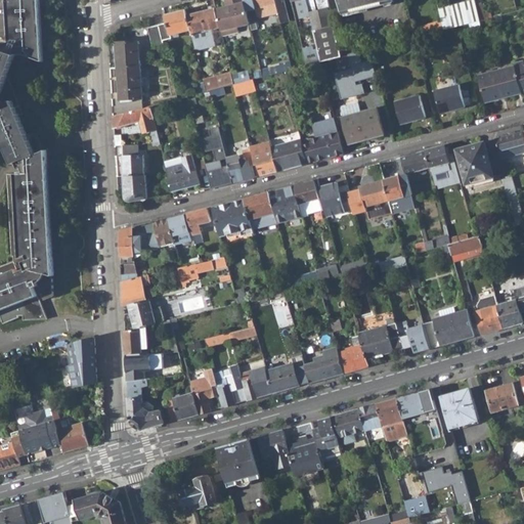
[(0,310),(5,321),(19,315),(19,314),(25,314),(25,318),(49,317),(41,301),(45,300),(46,301),(55,298),(48,155),(48,151),(37,157),(12,101),(3,104),(0,97),(15,54),(23,52),(42,59),(38,0),(6,0),(9,41),(6,41),(1,38),(0,40),(0,44),(4,46),(3,50),(0,48),(0,134),(13,163),(23,164),(24,165),(26,170),(8,171),(13,258),(0,263),(0,310)]
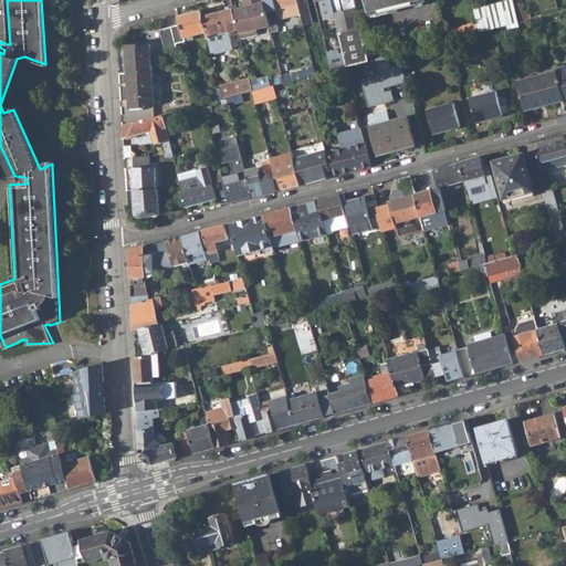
[(239,29),(241,40),(259,35),(258,30),(271,27),(268,12),(266,8),(264,0),(247,0),(249,7),(233,10),(236,17),(239,29)]
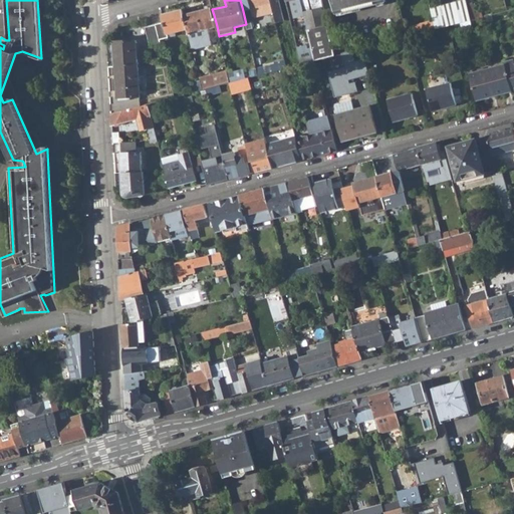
[(240,0),(242,7),(243,11),(251,9),(272,4),(270,0),(240,0)]
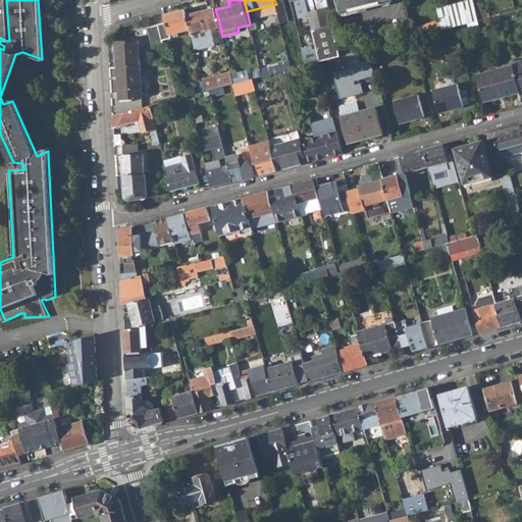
[(278,13),(279,16),(285,14),(282,2),(284,2),(283,0),(274,0),(276,4),(278,13)]
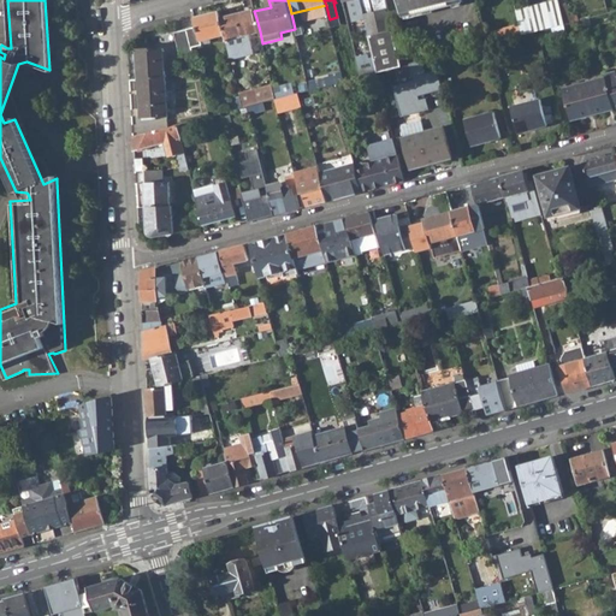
[(343,0),(345,10),(362,6),(360,0),(343,0)]
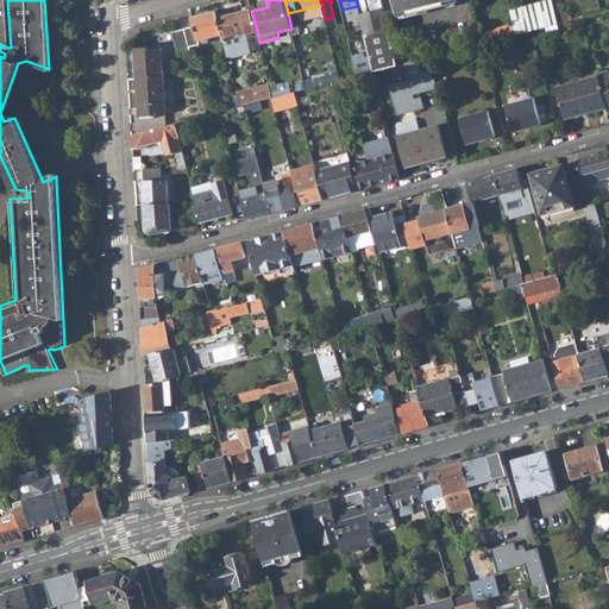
[(396,0),(401,17),(458,4),(457,0),(396,0)]
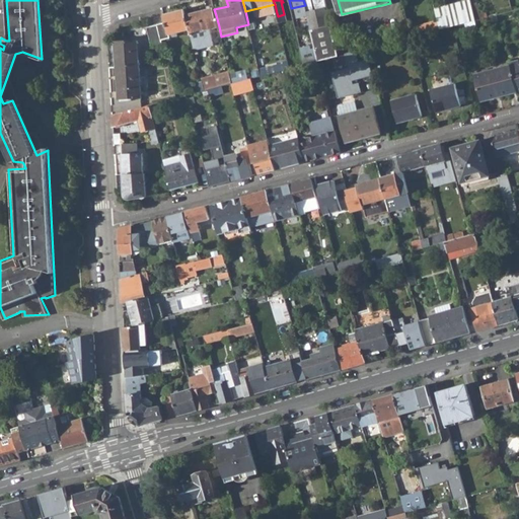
[(439,20),(441,29),(454,25),(475,20),(474,14),(470,0),(469,0),(436,8),(439,20)]
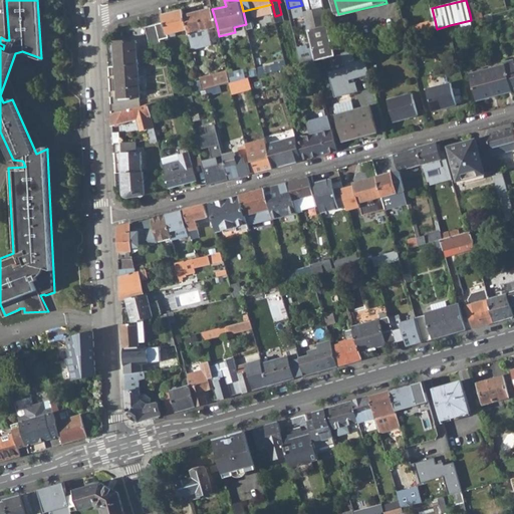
[(272,4),(251,9),(252,16),(256,18),(274,13),(272,4)]
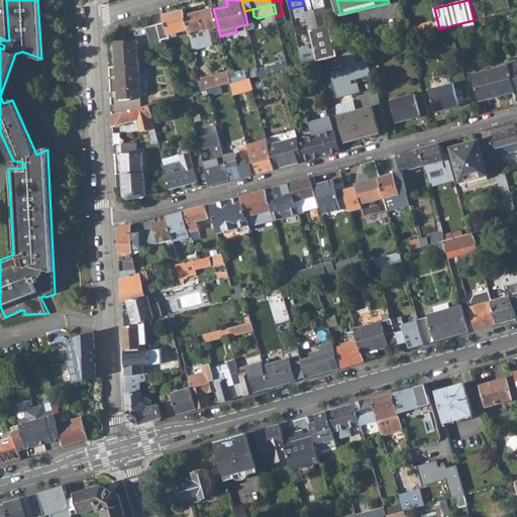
[(213,9),(185,16),(189,29),(190,34),(193,44),(220,36),(218,26),(215,15),(213,9)]
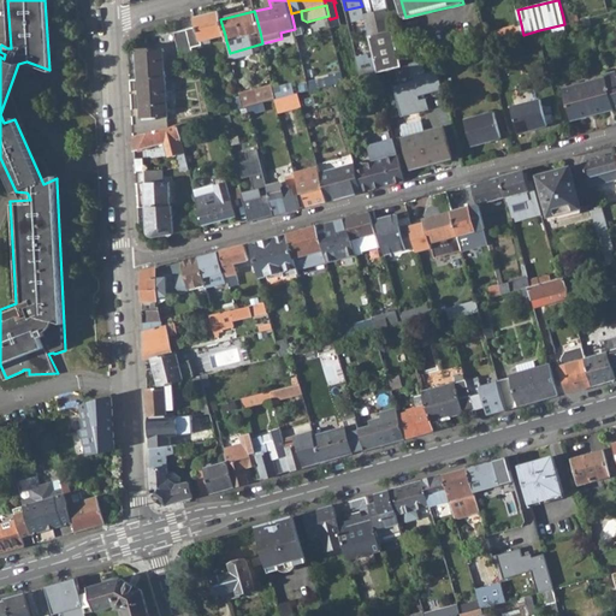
[(375,59),(379,71),(395,67),(402,66),(402,63),(389,11),(365,17),(366,23),(368,31),(375,59)]
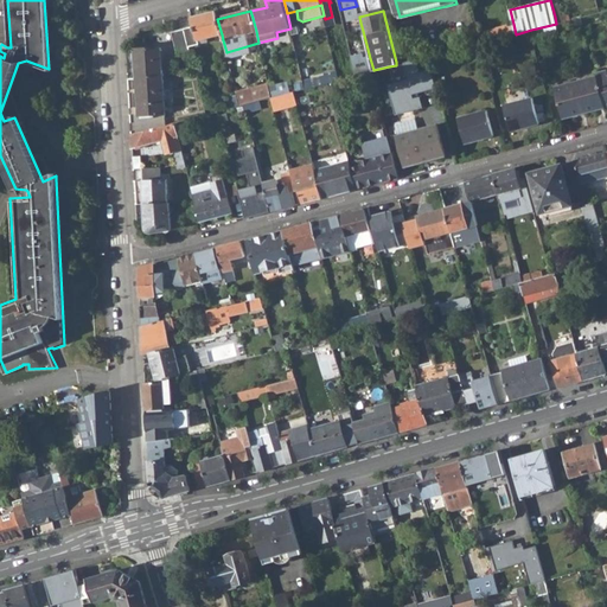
[(185,29),(190,48),(199,45),(198,40),(222,34),(217,19),(216,12),(192,18),(195,26),(185,29)]
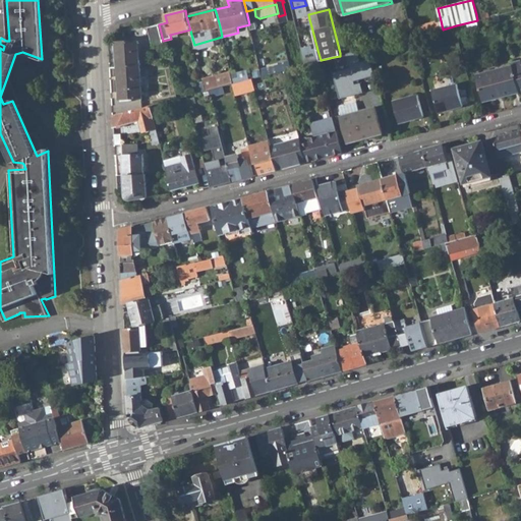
[(443,30),(441,20),(412,27),(414,37),(443,30)]
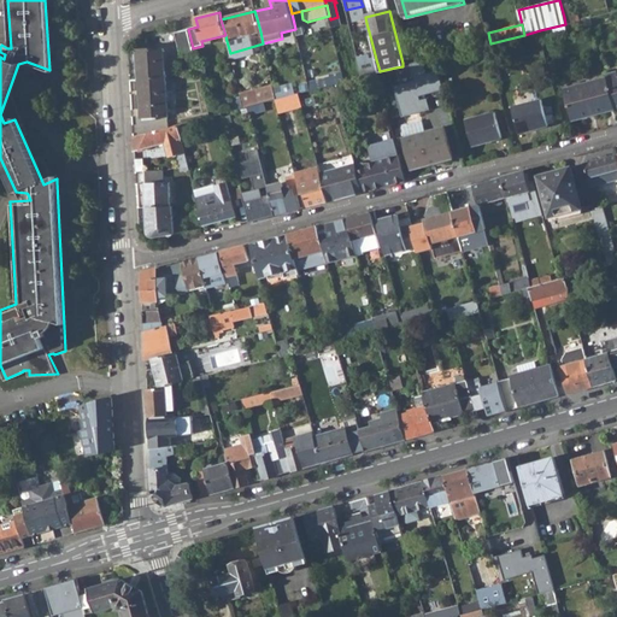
[(176,33),(181,57),(194,54),(193,48),(188,29),(176,33)]
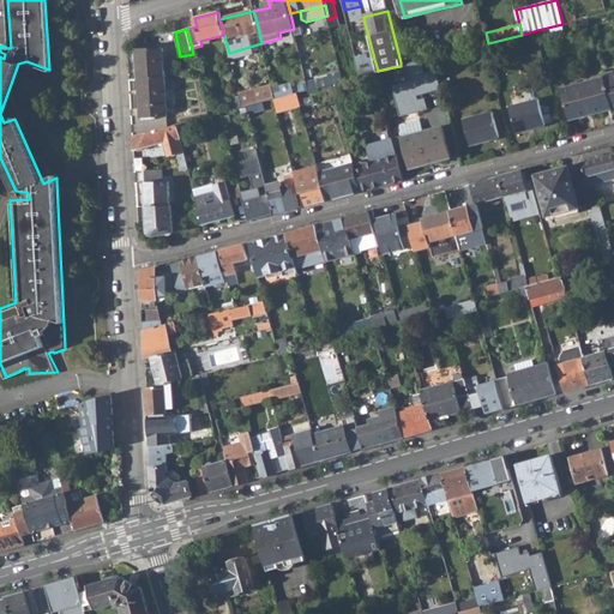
[(136,50),(137,79),(164,78),(162,48),(136,50)]
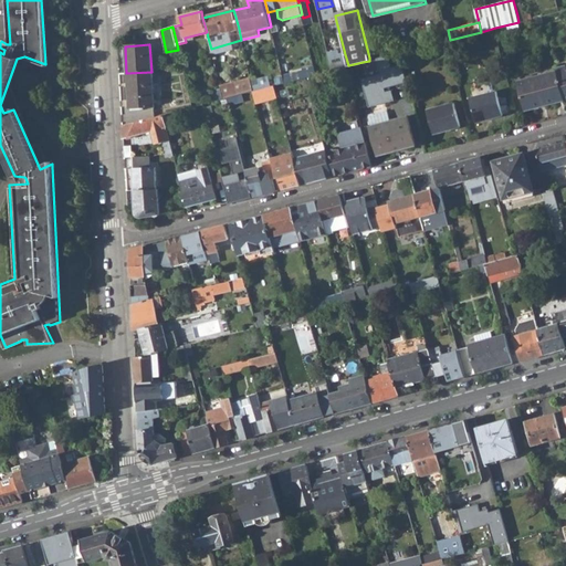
[(390,55),(394,65),(404,64),(400,53),(390,55)]
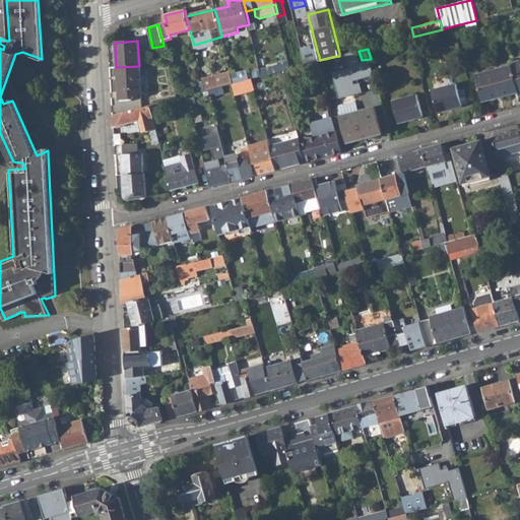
[(320,60),(317,50),(303,53),(306,64),(320,60)]
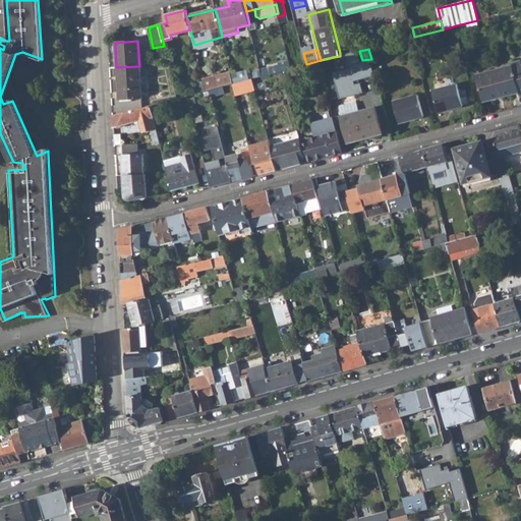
[(261,70),(262,75),(282,70),(292,68),(289,59),(281,61),(282,64),(261,70)]
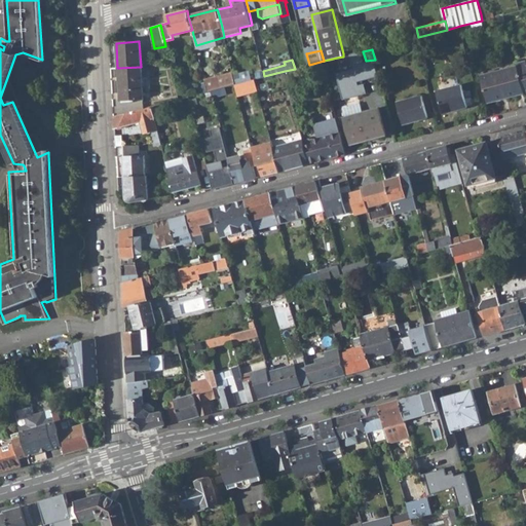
[(525,94),(519,66),(481,76),(488,103),(525,94)]
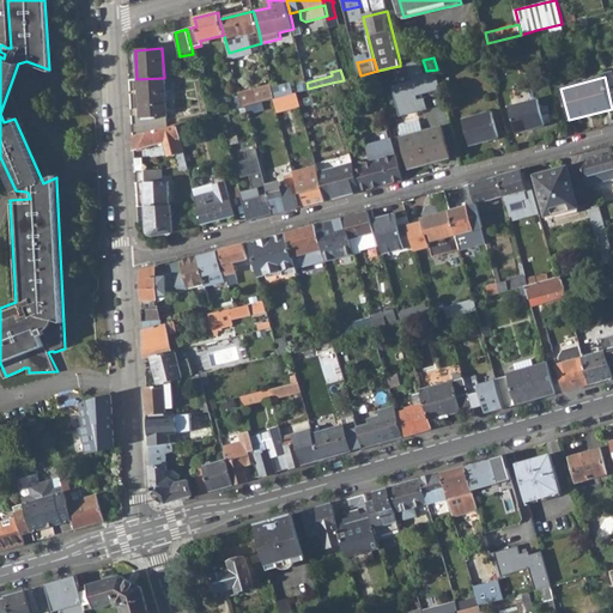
[(137,79),(139,116),(167,115),(164,78),(137,79)]
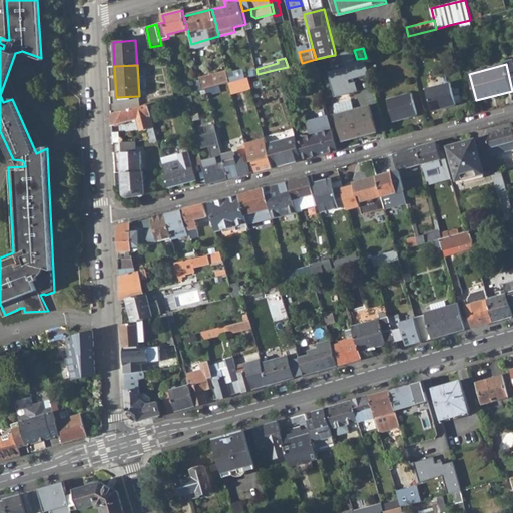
[(200,80),(202,89),(206,87),(215,85),(229,81),(230,81),(227,70),(199,77),(200,80)]
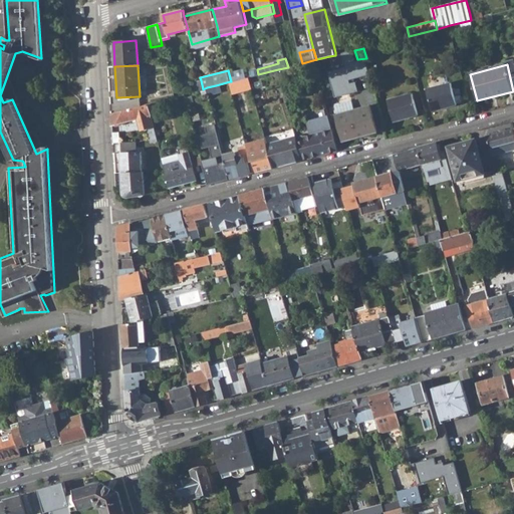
[(298,96),(300,96),(307,94),(308,93),(303,70),(292,73),(298,96)]
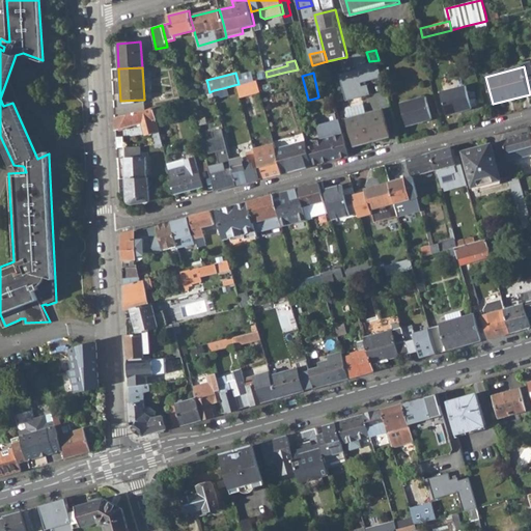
[(238,84),(241,96),(260,92),(257,80),(239,84),(238,84)]
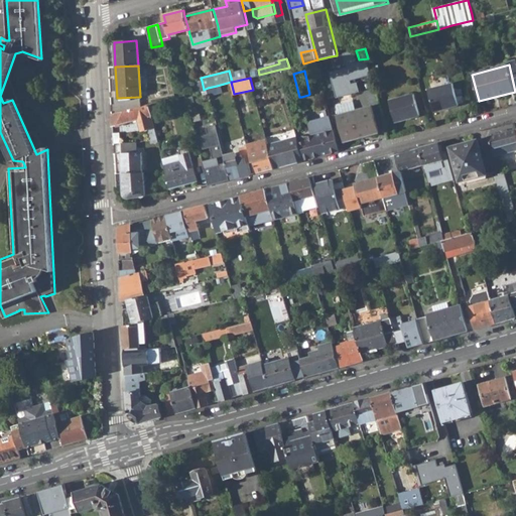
[(192,87),(195,92),(196,92),(204,90),(202,81),(197,82),(198,86),(192,87)]
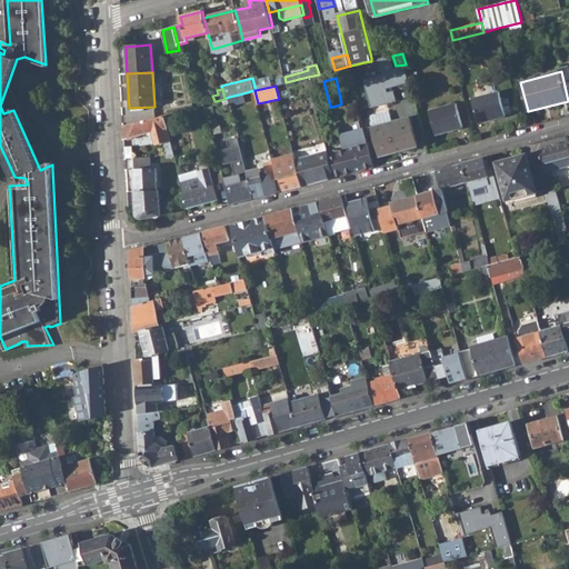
[(473,98),(480,122),(507,116),(500,91),(473,98)]
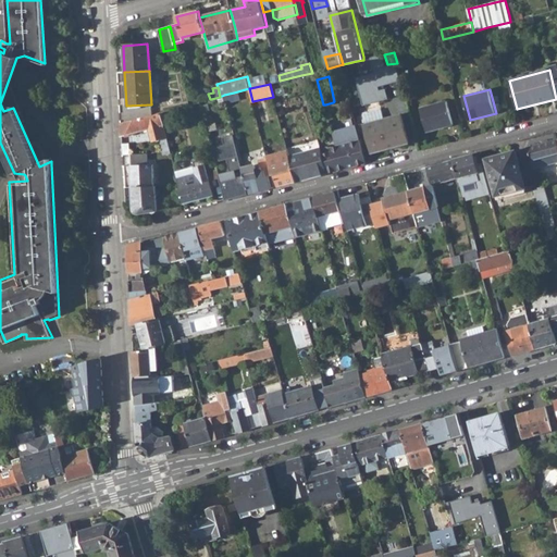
[(236,100),(234,93),(224,95),(226,103),(236,100)]
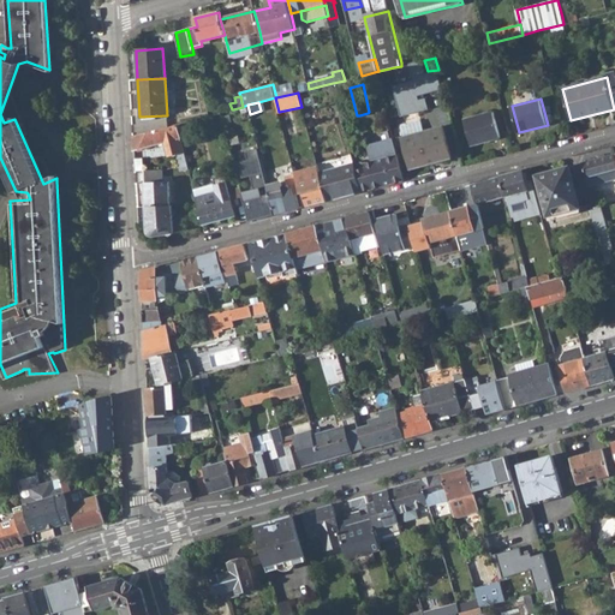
[(465,118),(471,145),(501,138),(494,111),(465,118)]
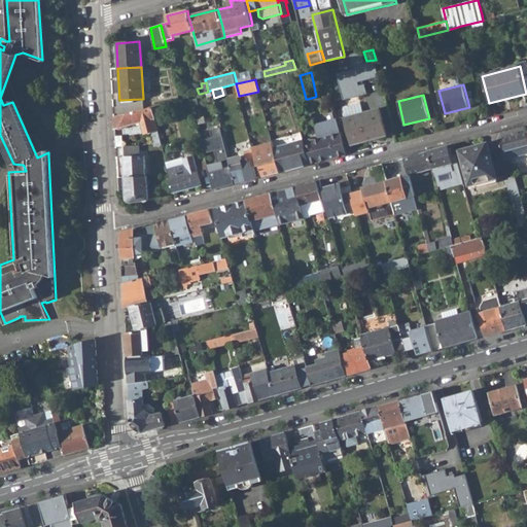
[(344,107),(346,114),(363,110),(361,103),(344,107)]
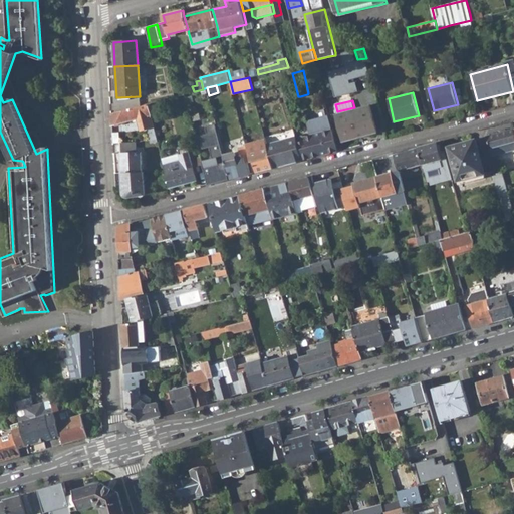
[(148,129),(151,138),(152,138),(157,136),(149,102),(111,112),(112,124),(139,117),(142,130),(148,129)]
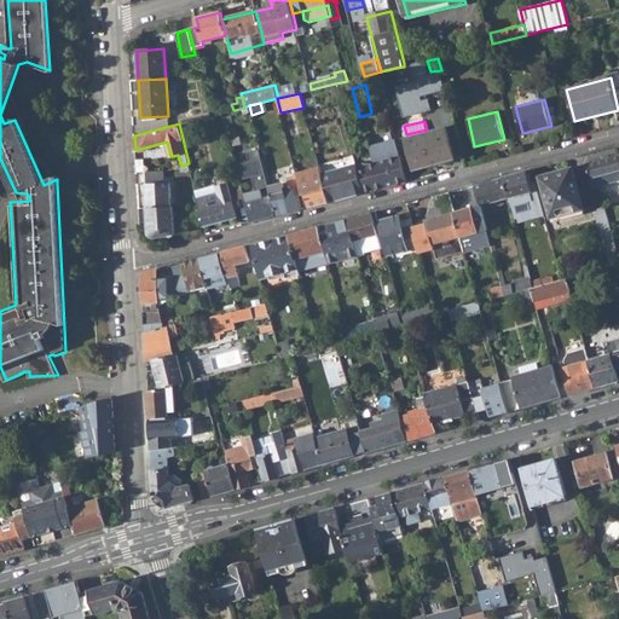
[(405,137),(415,169),(456,158),(446,127),(405,137)]
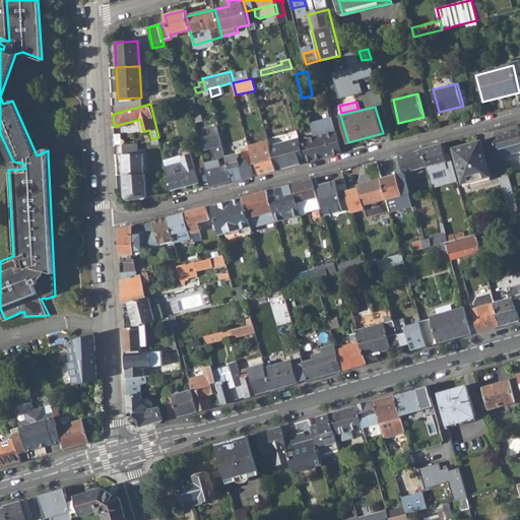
[(309,137),(310,142),(315,159),(342,151),(337,130),(309,137)]
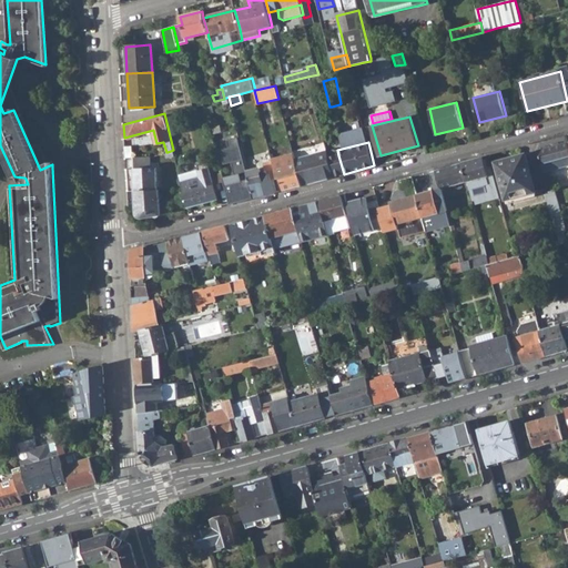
[(567,164),(567,165),(567,142),(539,150),(545,170),(567,164)]
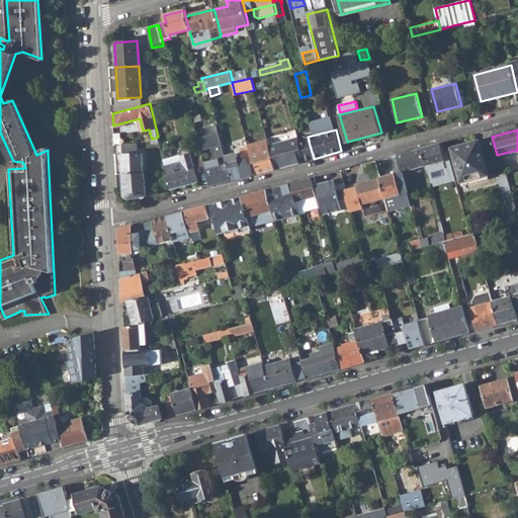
[(225,153),(232,151),(227,135),(221,137),(223,146),(225,153)]
